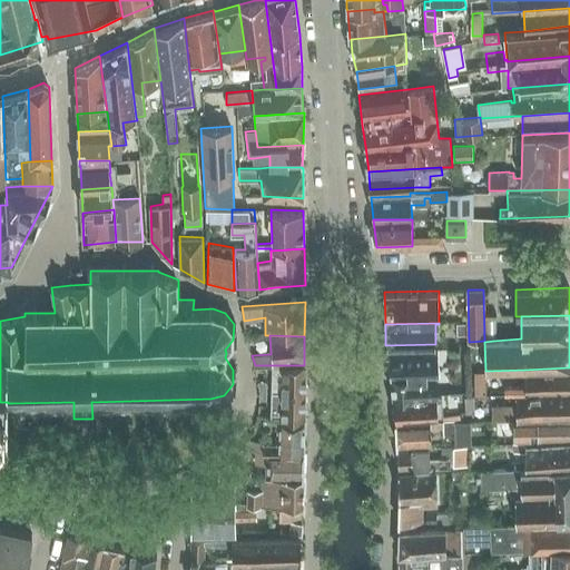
[(441,393),(442,393),(438,349),(387,350),(392,394),(441,393)]
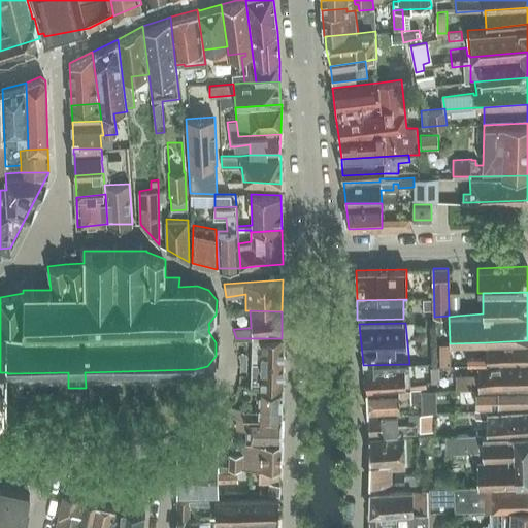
[(252,338),(252,362),(282,362),(282,338),(252,338)]
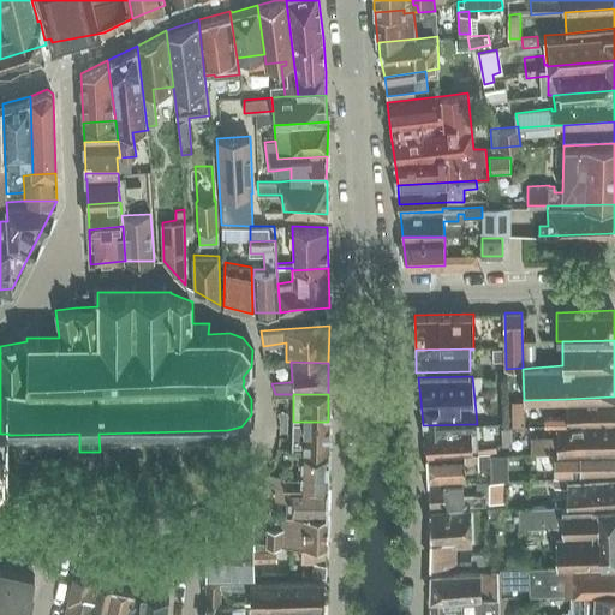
[(545,425),(555,425),(614,422),(614,396),(566,399),(567,411),(544,412),(545,425)]
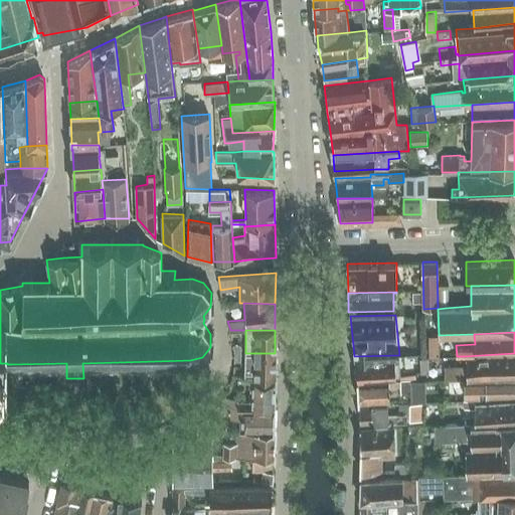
[(440,338),(430,338),(430,357),(440,356),(440,338)]
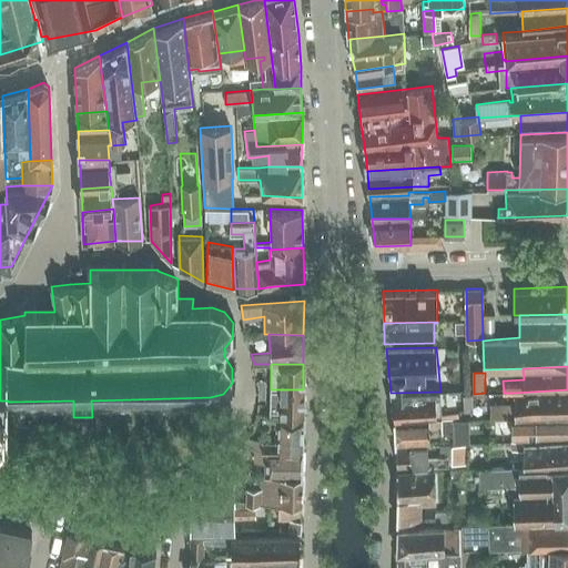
[(270,414),(277,415),(303,416),(303,389),(271,389),(270,414)]
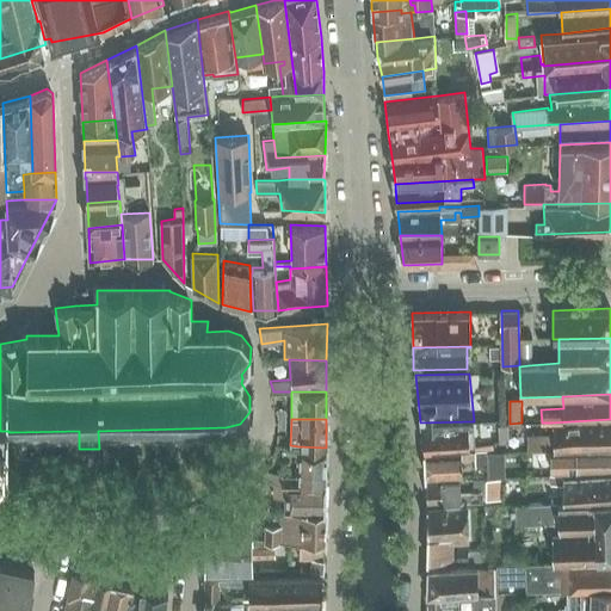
[(534,449),(610,445),(610,419),(551,423),(553,434),(526,434),(528,449),(534,449)]
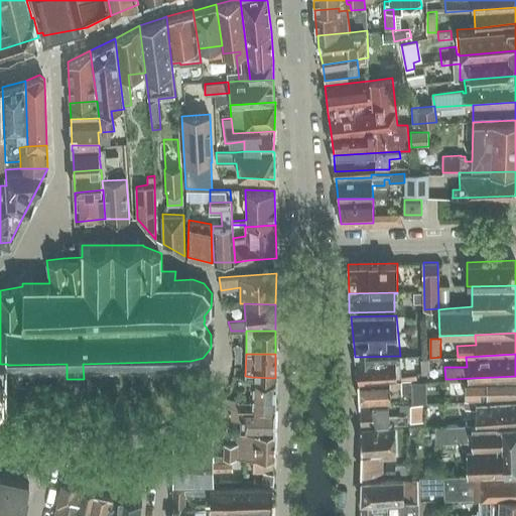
[(401,380),(399,356),(355,357),(357,381),(401,380)]
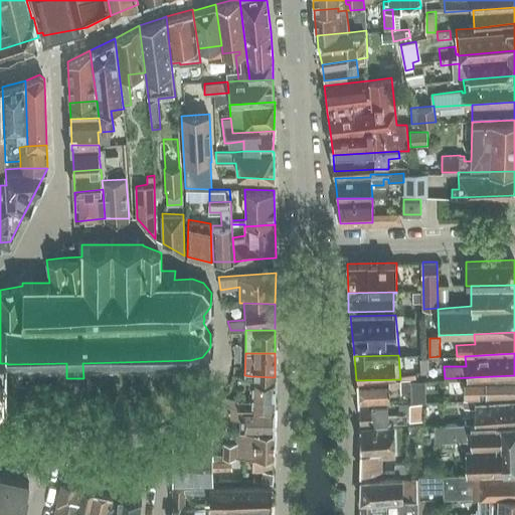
[(428,357),(419,357),(420,365),(420,372),(428,372),(428,357)]
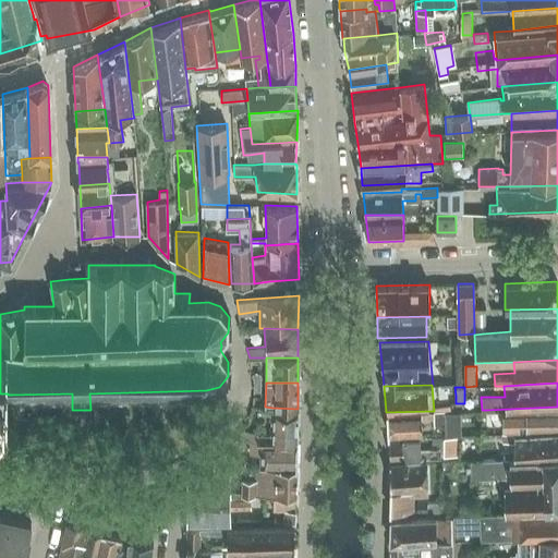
[(557,428),(557,407),(487,410),(487,420),(525,419),(526,429),(557,428)]
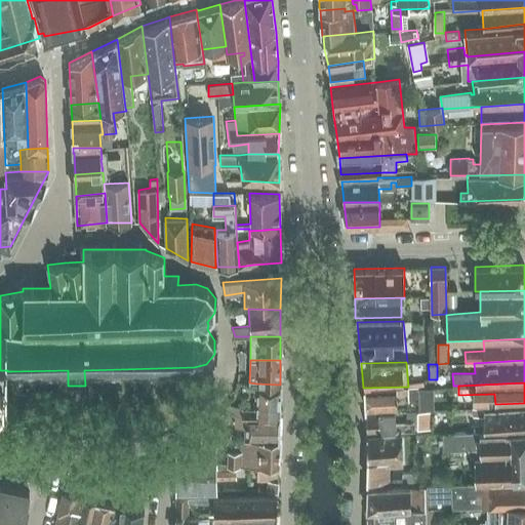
[(244,418),(279,417),(280,385),(256,384),(255,408),(243,408),(243,406),(230,404),(229,413),(232,414),(244,414),(244,418)]
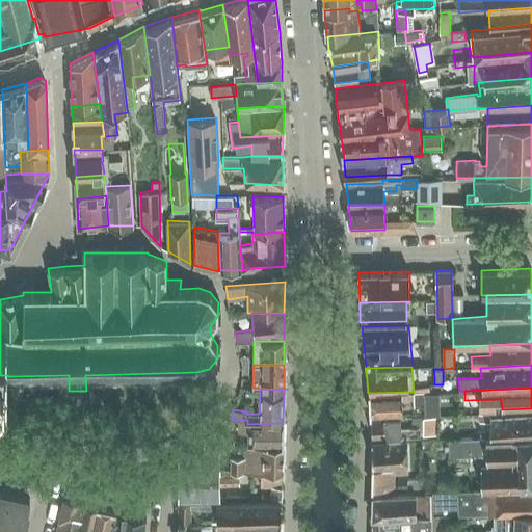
[(424,392),(414,392),(368,393),(369,415),(403,414),(402,400),(414,399),(414,407),(425,406),(424,392)]
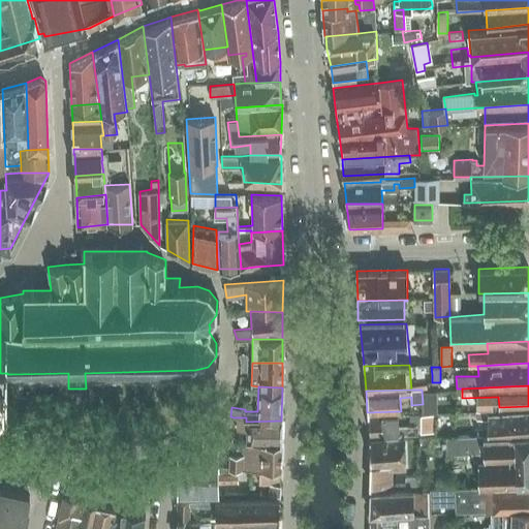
[(487,418),(487,434),(528,432),(528,407),(488,411),(488,410),(475,410),(476,419),(487,418)]
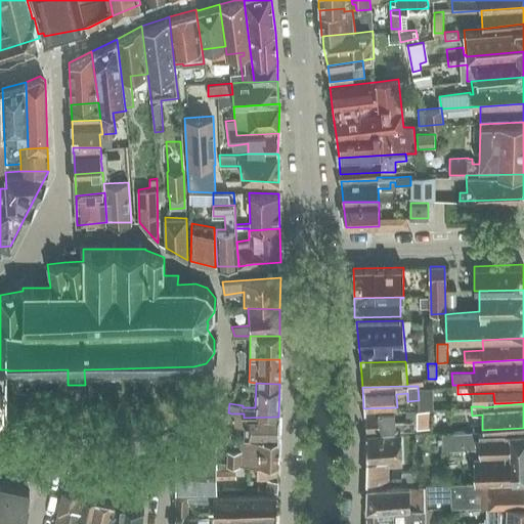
[(395,410),(365,411),(366,430),(396,429),(413,428),(413,421),(417,421),(417,410),(406,410),(406,421),(395,421),(395,410)]
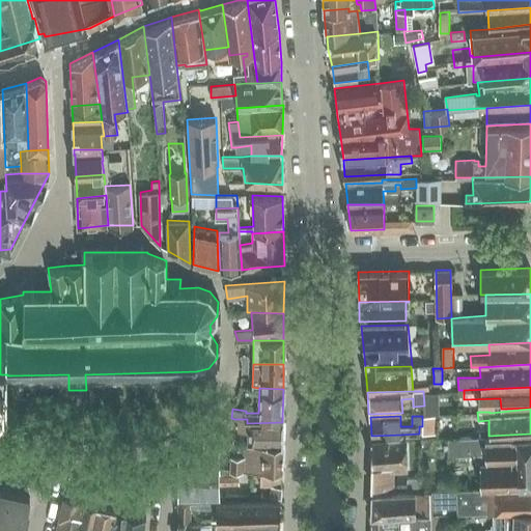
[(437,416),(422,416),(422,426),(422,434),(437,434),(437,416)]
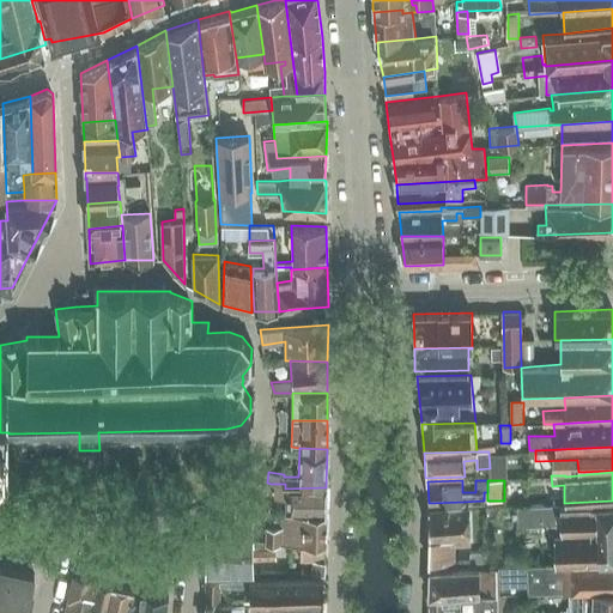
[(286,499),(285,514),(327,513),(326,513),(326,487),(285,489),(285,484),(271,484),(271,498),(286,499)]
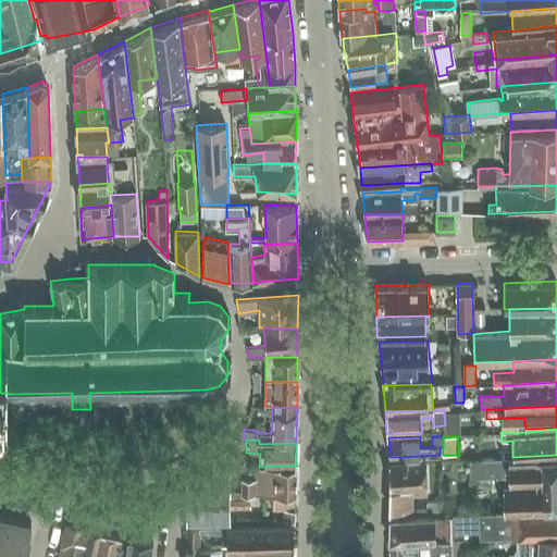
[(445,515),(472,515),(556,509),(556,455),(512,457),(470,459),(471,485),(466,486),(467,510),(445,512),(445,515)]
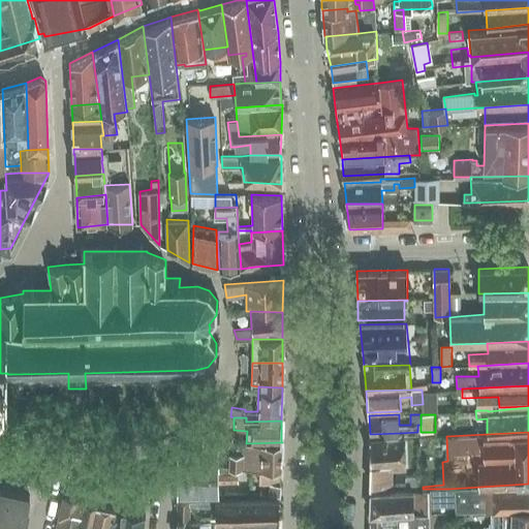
[(393,469),(406,469),(405,437),(370,439),(370,463),(369,486),(393,485),(393,469)]
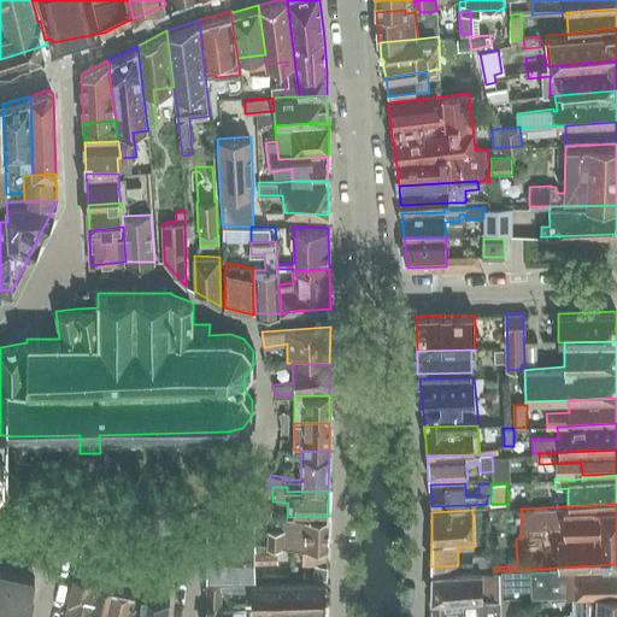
[(254,511),(240,511),(236,515),(236,523),(219,523),(219,529),(207,529),(207,551),(256,551),(254,544),(254,511)]
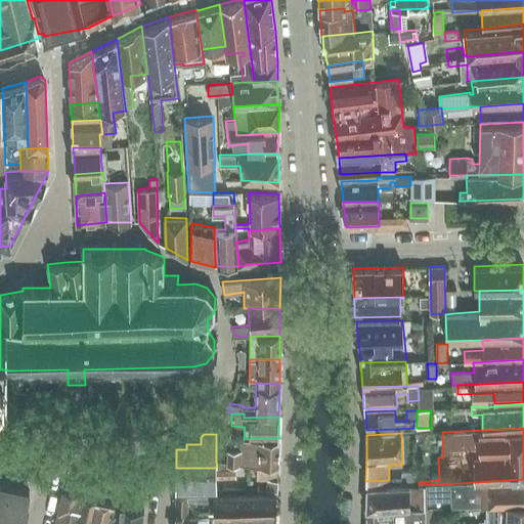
[(239,439),(238,448),(241,448),(241,465),(257,465),(257,478),(266,479),(266,488),(277,489),(278,478),(277,478),(277,466),(278,465),(279,438),(244,439),(239,439)]
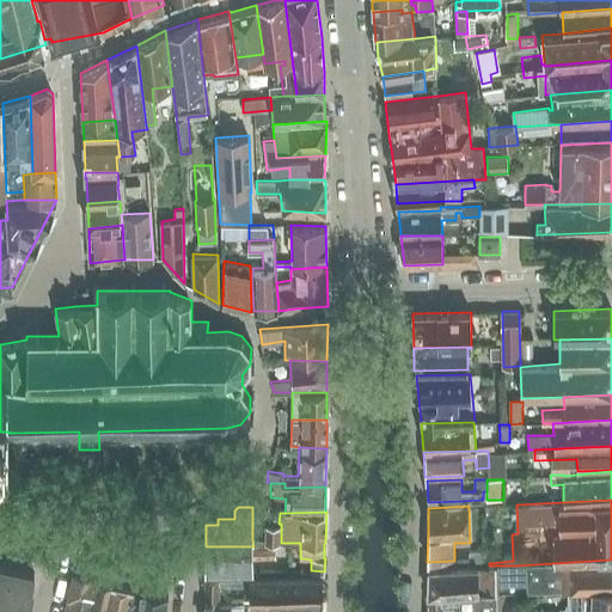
[(265,539),(265,542),(271,543),(276,543),(281,543),(281,524),(279,524),(265,524),(265,539)]
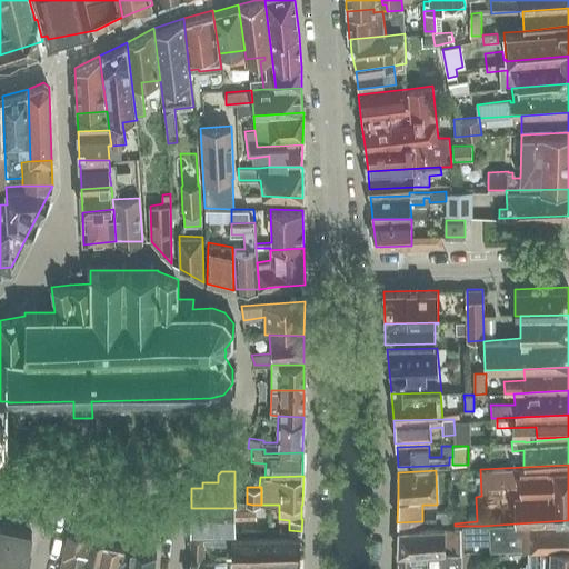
[(252,505),(247,503),(247,501),(235,501),(236,508),(191,508),(191,531),(236,531),(236,519),(257,518),(257,505),(252,505)]
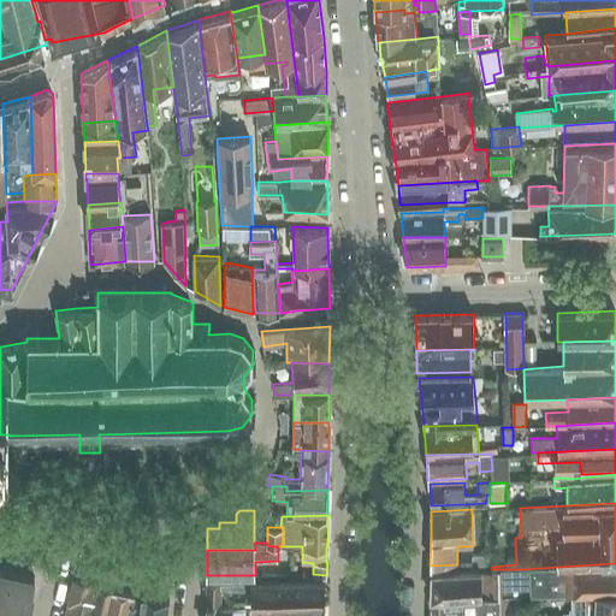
[(491,562),(490,552),(472,554),(472,564),(487,563),(491,562)]
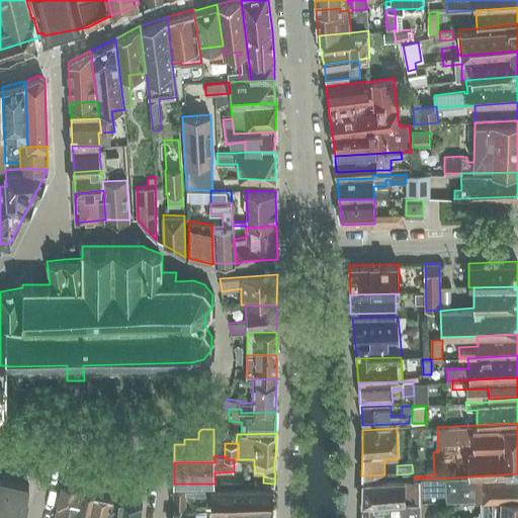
[(517,473),(439,479),(440,500),(482,499),(517,498),(517,473)]
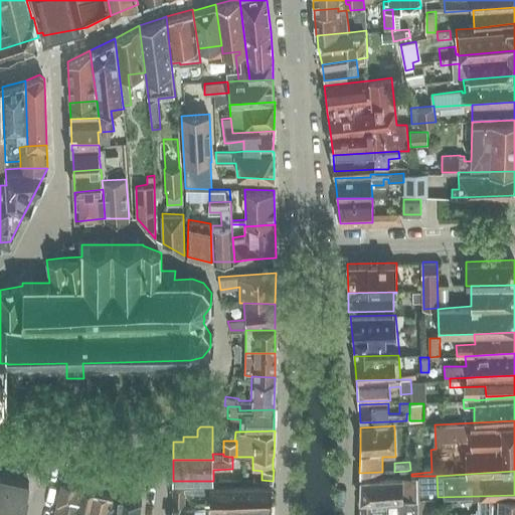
[(0,514),(21,514),(29,482),(0,475),(0,514)]
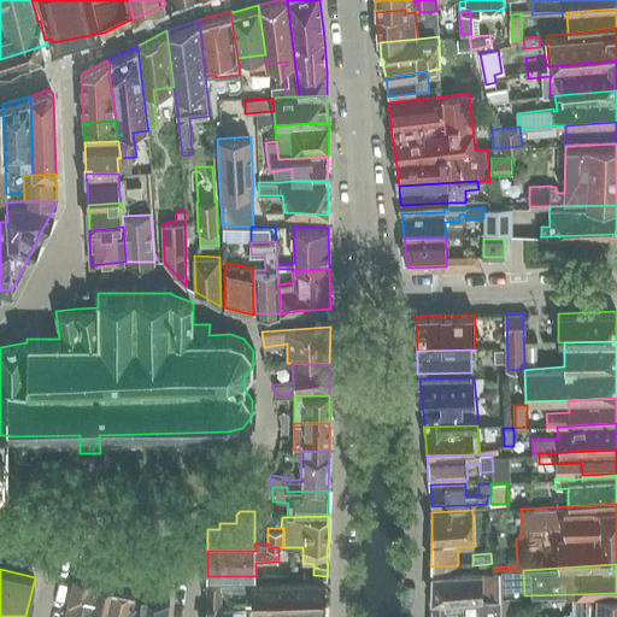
[(524,595),(523,570),(493,570),(482,570),(432,573),(432,600),(503,597),(524,595)]
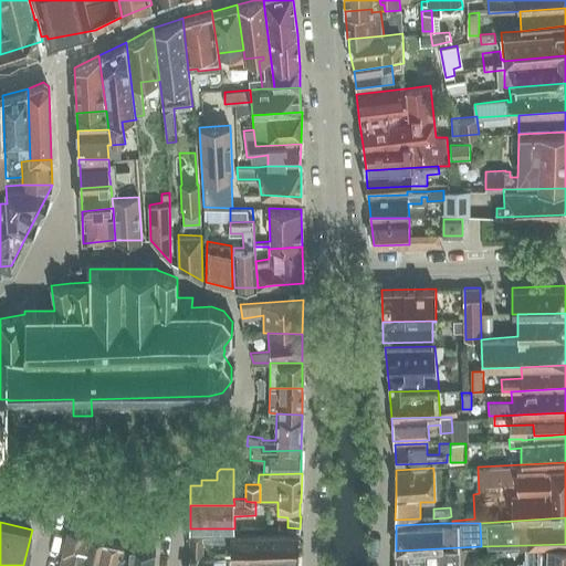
[(90,536),(69,532),(61,565),(94,565),(97,549),(101,537),(90,535),(90,536)]
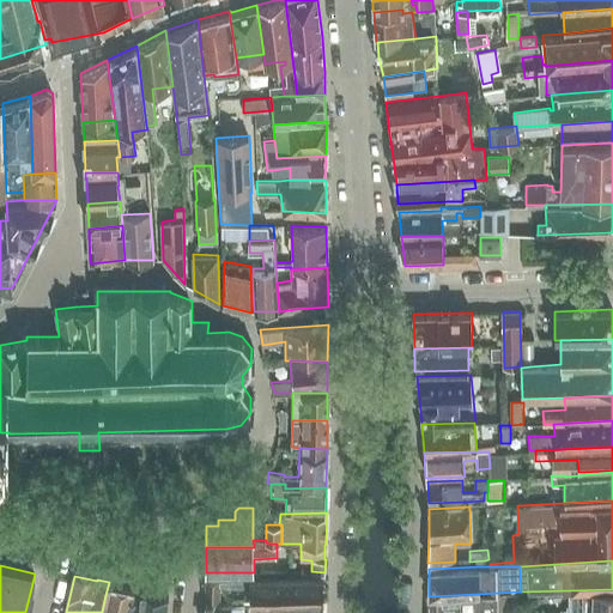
[(259,606),(323,605),(325,577),(250,578),(250,588),(250,605),(259,606)]
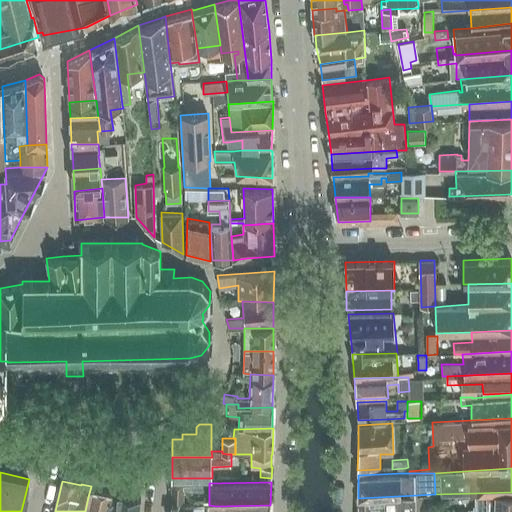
[(184,491),(209,491),(209,483),(172,483),(170,511),(203,511),(204,505),(184,505),(184,491)]
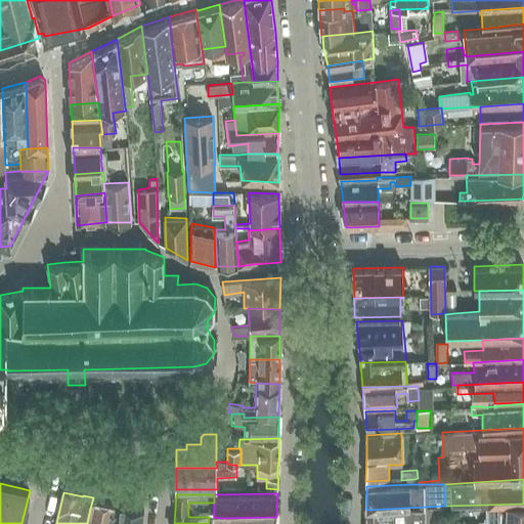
[(93,497),(90,509),(87,523),(110,523),(115,503),(96,498),(96,497),(93,497)]
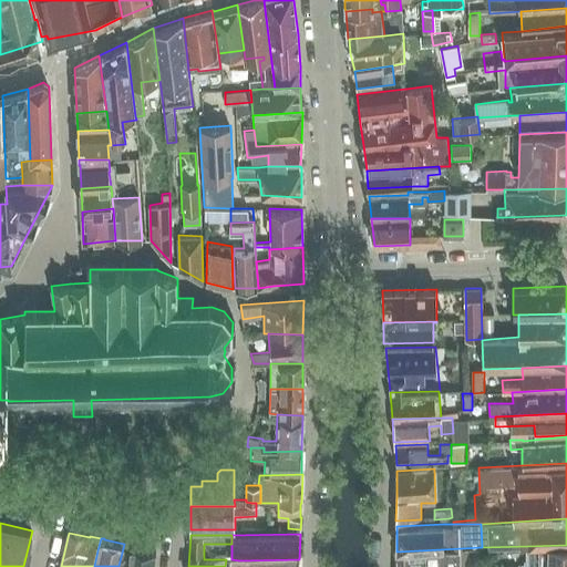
[(566,566),(566,545),(527,546),(527,565),(519,565),(518,566),(566,566)]
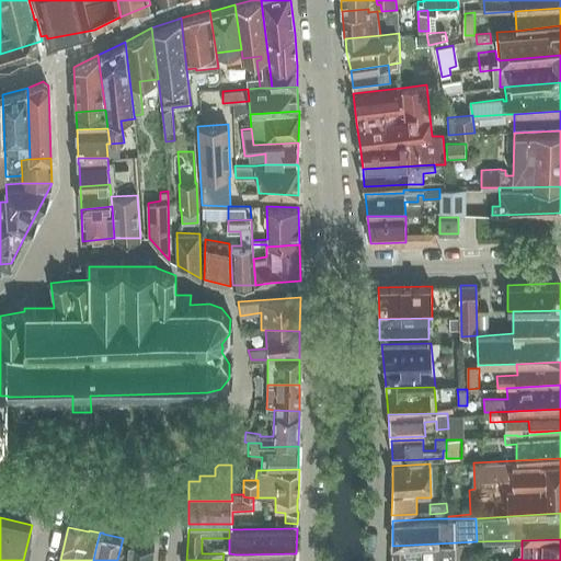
[(151,560),(152,556),(153,547),(155,546),(127,540),(127,541),(128,541),(126,560),(151,560)]
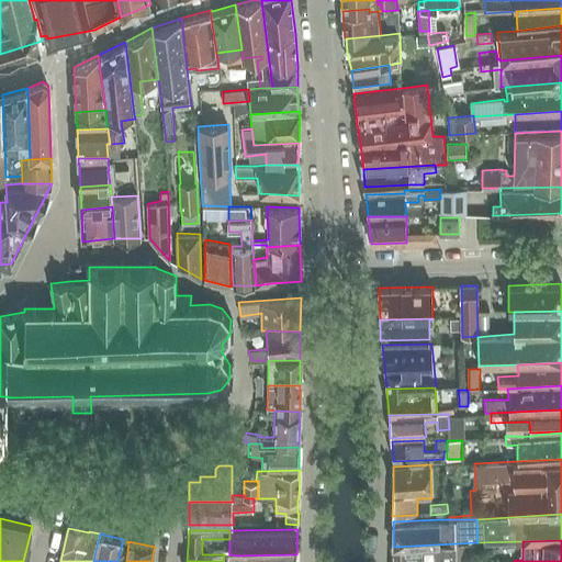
[(459,561),(458,543),(393,547),(391,561),(459,561)]
